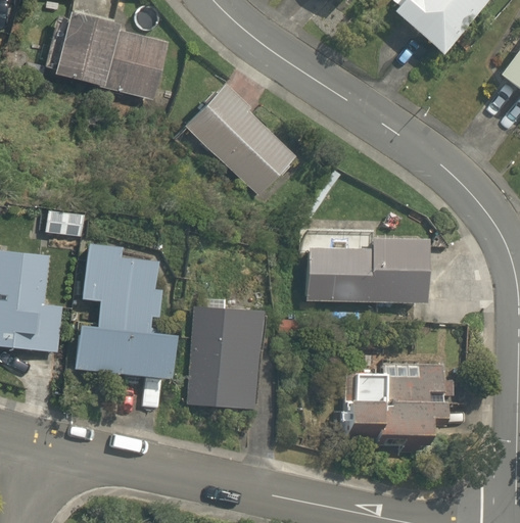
[(491,0),(403,0),(387,18),(437,62),(491,0)]
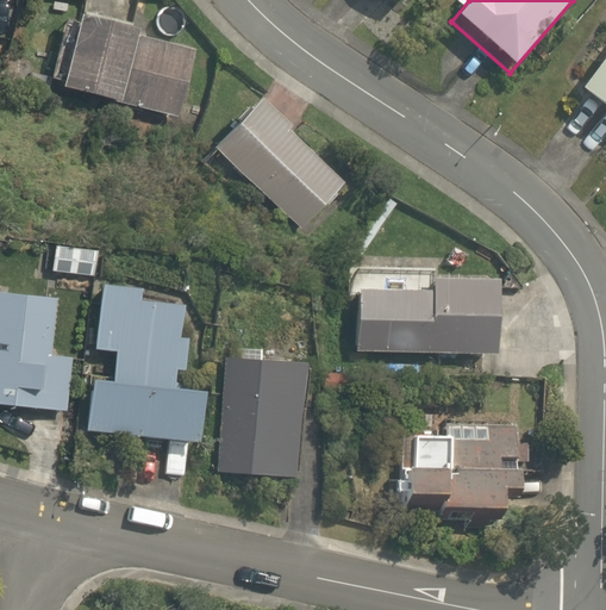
[(199,44),(74,7),(51,89),(175,125),(199,44)]
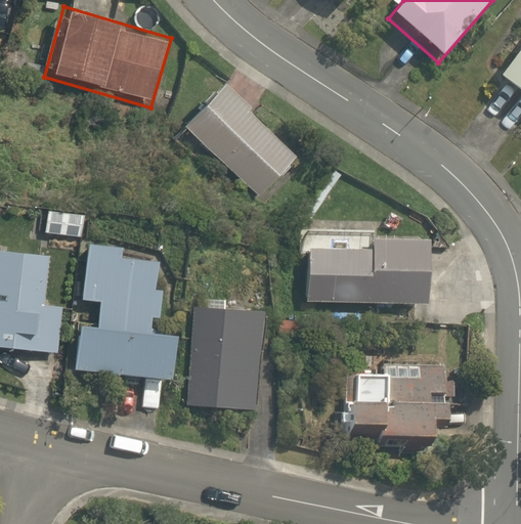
[(520,48),(493,88),(520,106),(520,48)]
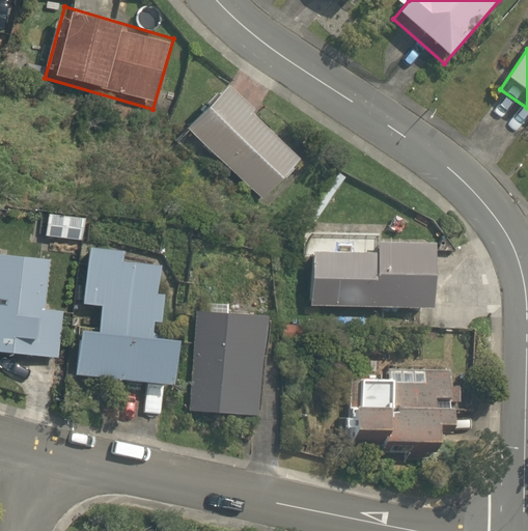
[(302,157),(223,87),(189,133),(270,198),(302,157)]
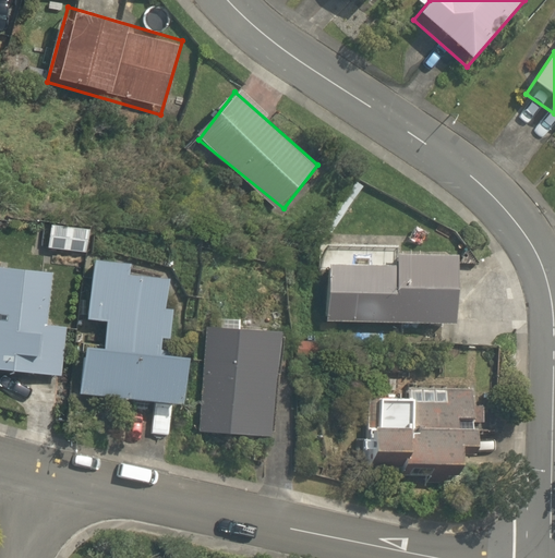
[(320,233),(316,320),(455,326),(458,239),(320,233)]
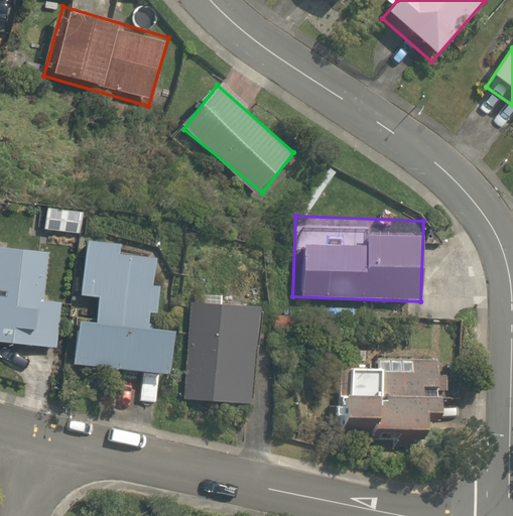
[(157,285),(160,253),(124,249),(125,238),(88,233),(81,297),(99,299),(97,314),(80,312),(75,361),(170,372),(175,329),(160,327),(164,286),(157,285)]
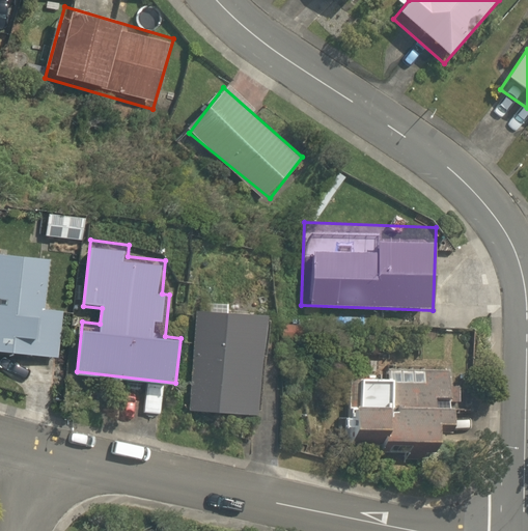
[(0,352),(53,359),(60,308),(48,306),(55,257),(0,249),(0,352)]
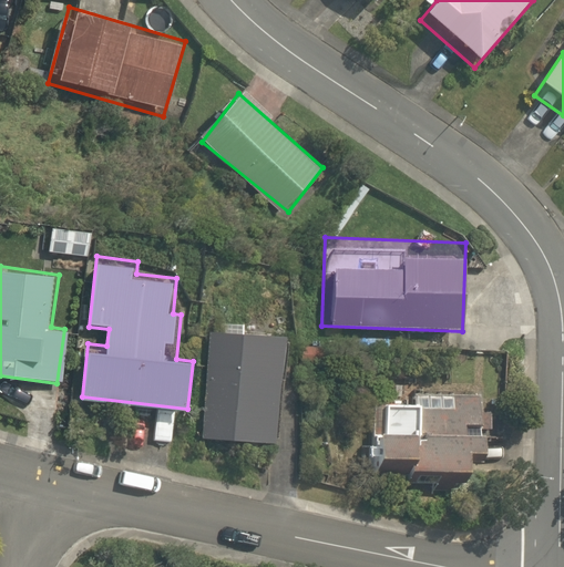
[(287,333),(208,329),(203,437),(282,441),(287,333)]
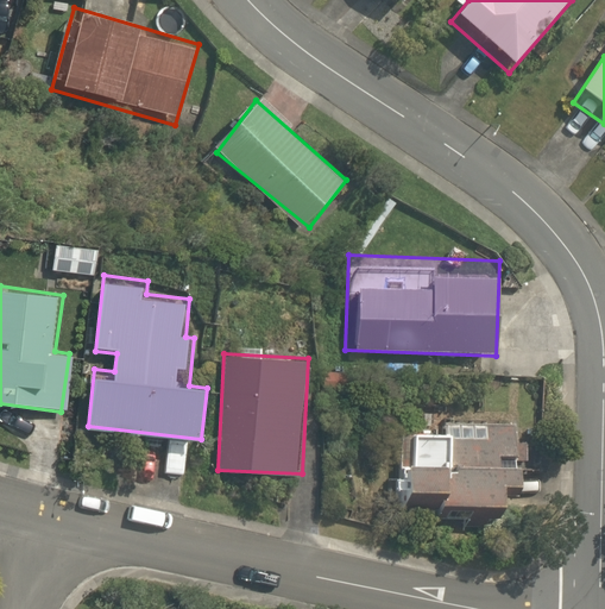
[(399,414),(398,488),(442,489),(442,507),(525,508),(527,416),(399,414)]
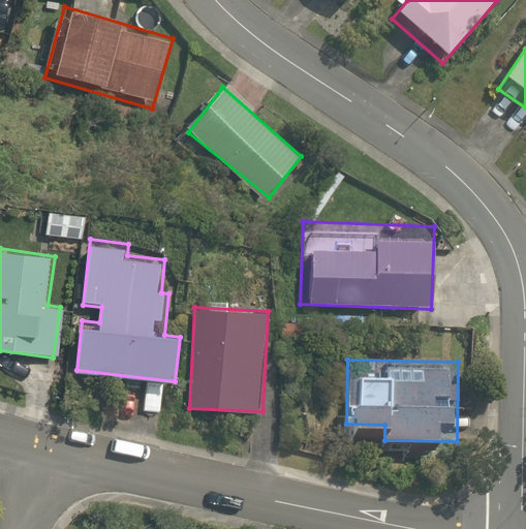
All buildings are outlined.
